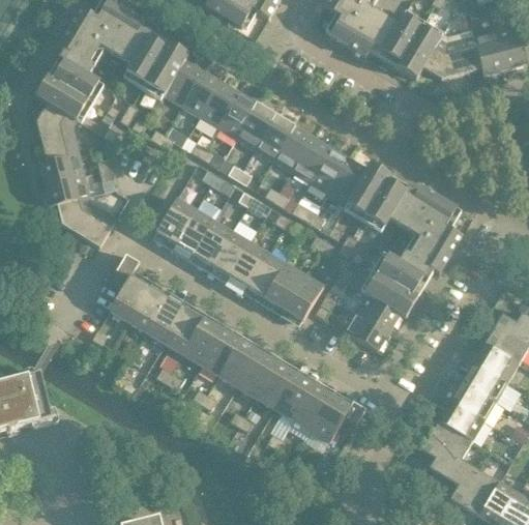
[(121,59),(141,26),(145,21),(111,0),(108,0),(97,18),(81,7),(58,46),(93,66),(105,49),(121,59)]
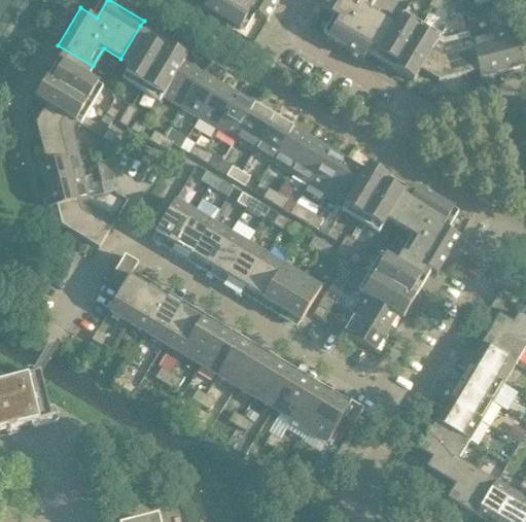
[(207,0),(204,5),(240,27),(250,8),(267,19),(277,0),(207,0)]
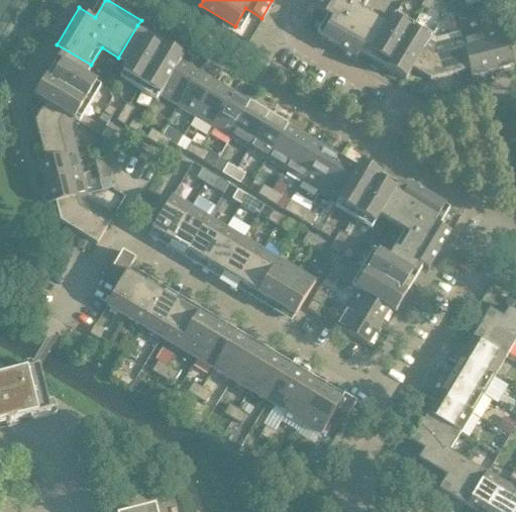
[(388,22),(363,7),(367,0),(320,0),(316,6),(332,16),(322,33),(356,55),(364,44),(389,61),(386,65),(406,77),(412,66),(429,37),(392,15),(388,22)]
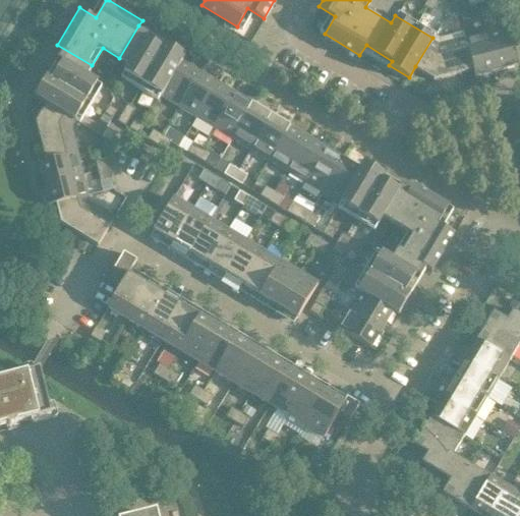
[(425,0),(423,3),(434,8),(438,0),(425,0)]
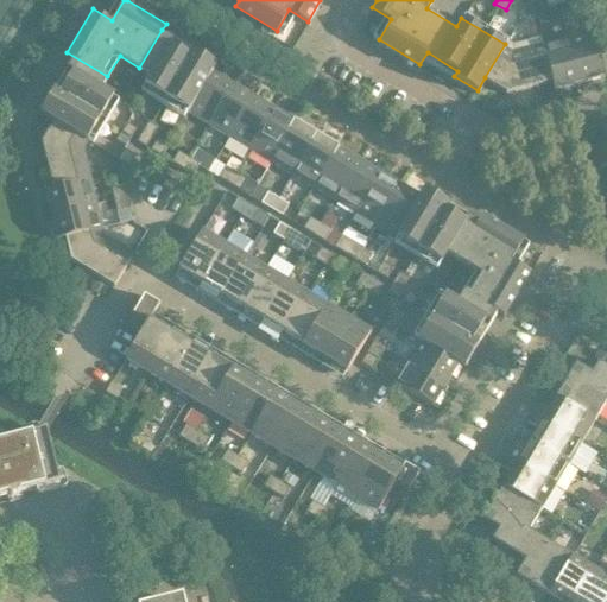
[(593,29),(568,35),(579,80),(604,74),(593,29)]
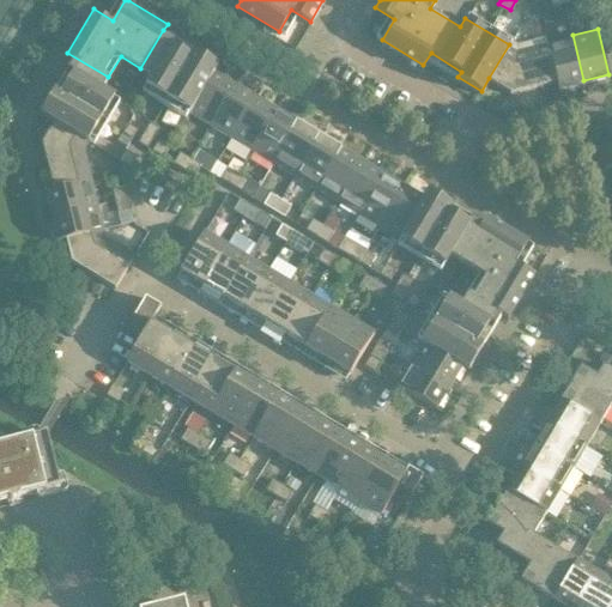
[(583,80),(573,35),(549,41),(557,79),(559,86),(583,80)]
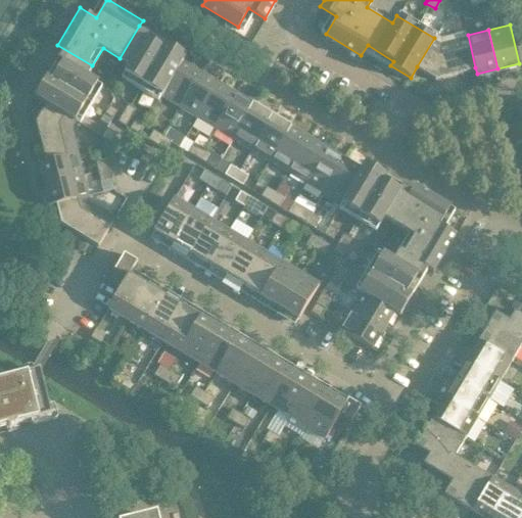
[(440,42),(434,38),(417,66),(435,78),(475,67),(468,35),(440,42)]
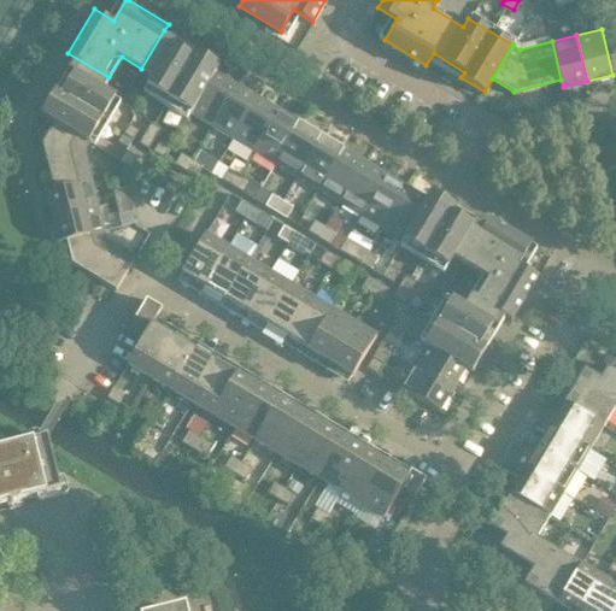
[(146,83),(191,110),(215,70),(220,63),(195,50),(192,56),(171,42),(146,83)]
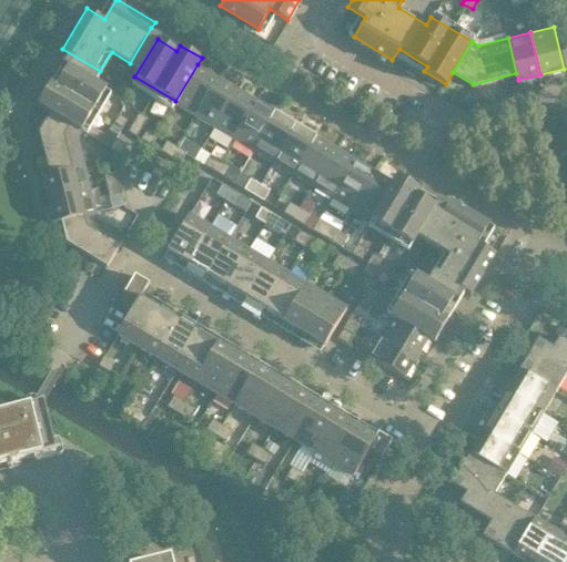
[(218,75),(198,64),(175,101),(195,113),(218,75)]
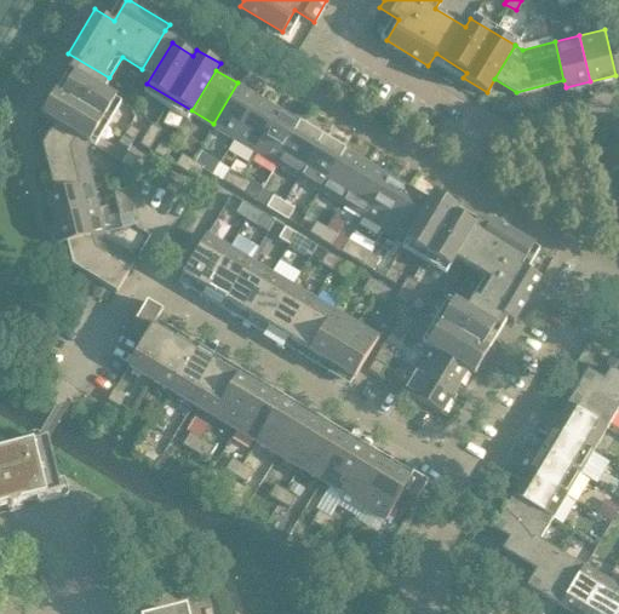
[(43,112),(56,120),(56,119),(90,139),(116,96),(75,72),(62,92),(56,89),(43,112)]
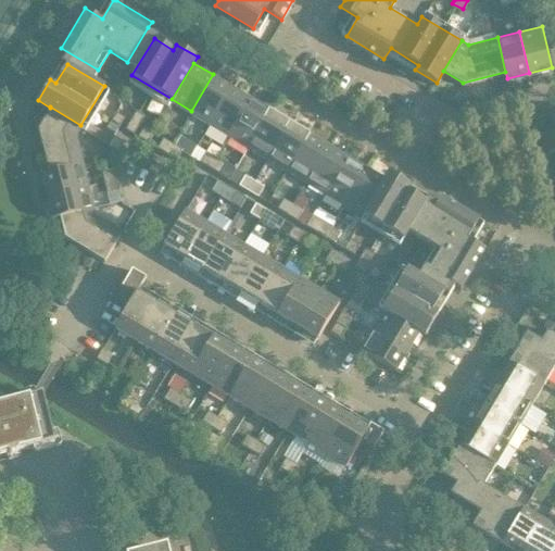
[(231,86),(213,74),(191,111),(210,122),(231,86)]
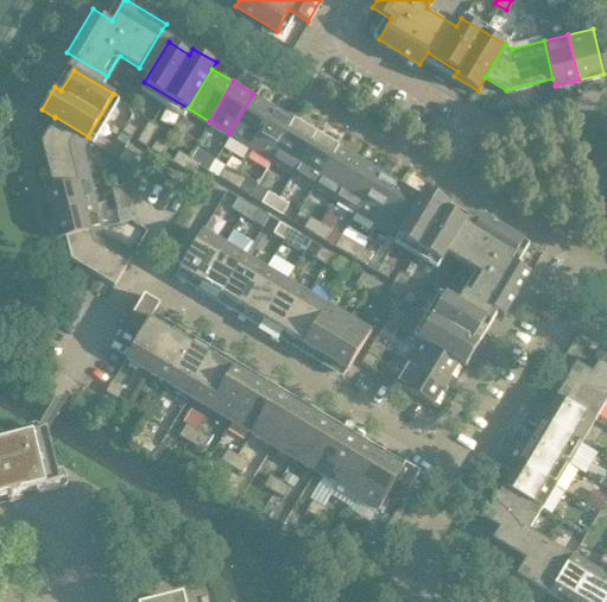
[(274,107),(253,94),(229,133),(251,146),(274,107)]
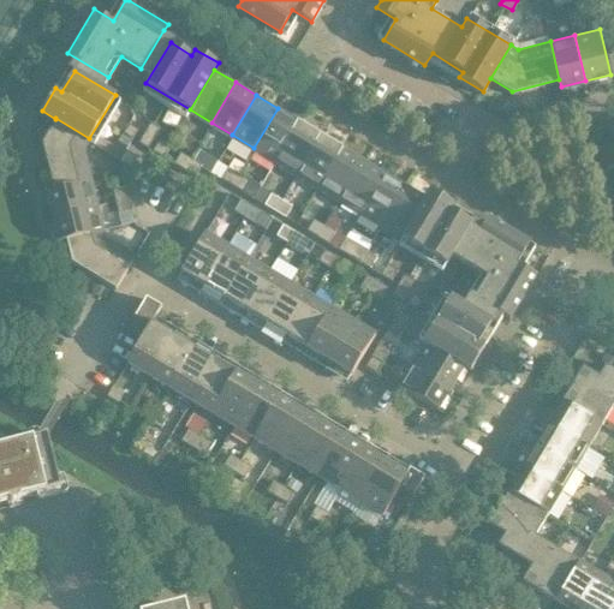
[(298,120),(278,108),(254,148),(274,160),(298,120)]
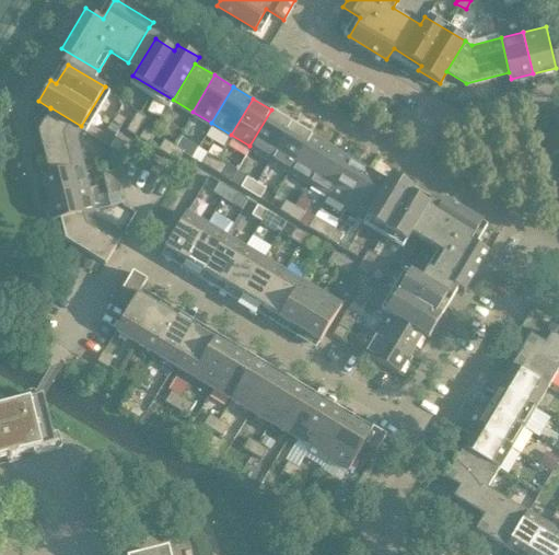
[(38,128),(49,171),(49,172),(84,163),(77,134),(81,126),(50,107),(50,108),(38,128)]
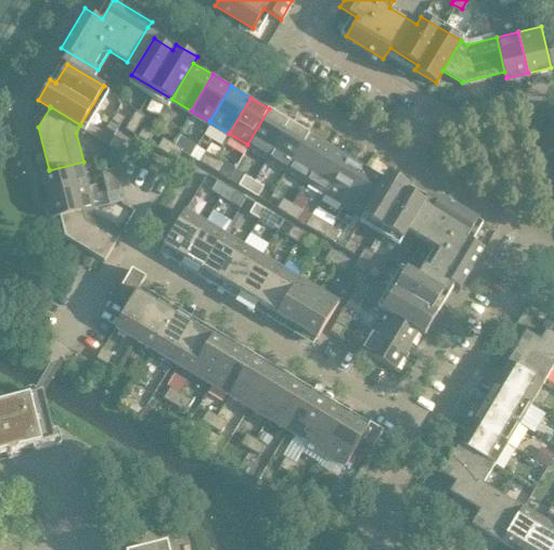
[(288,120),(269,109),(247,144),(267,156),(288,120)]
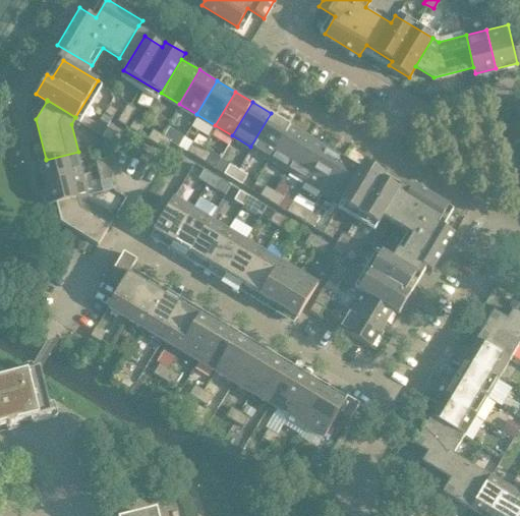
[(105,110),(112,115),(117,107),(109,103),(105,110)]
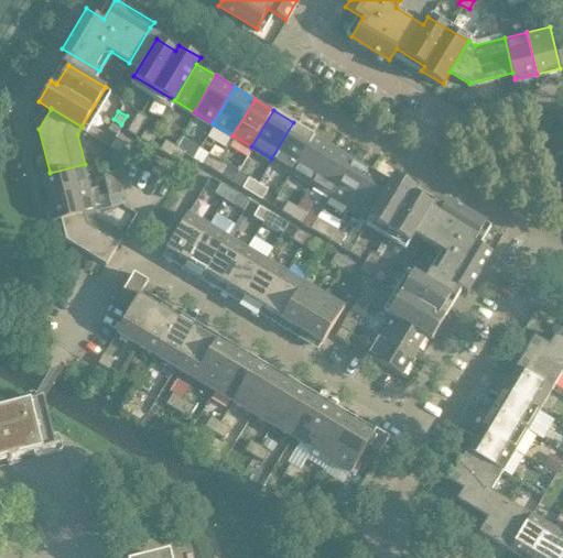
[(127,128),(136,132),(145,117),(137,111),(127,128)]
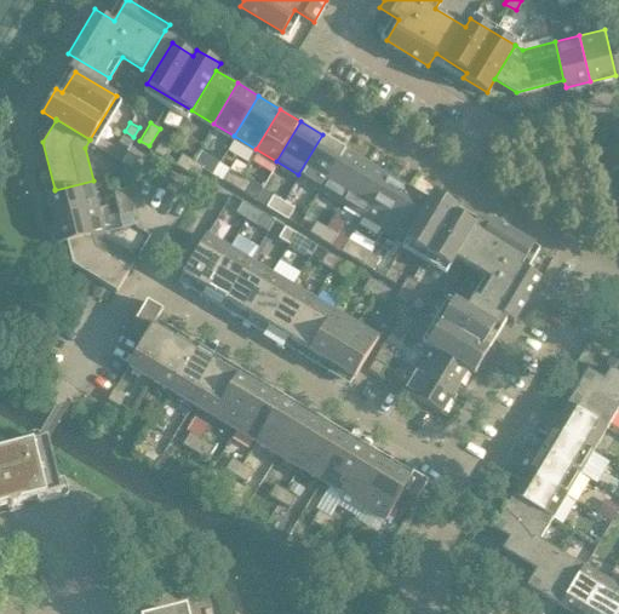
[(618,126),(615,127),(618,137),(618,142),(605,145),(608,156),(618,153),(618,126)]
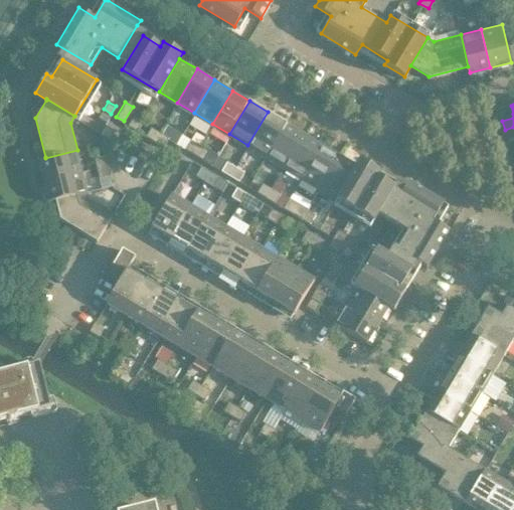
[(286,123),(268,112),(247,145),(266,156),(286,123)]
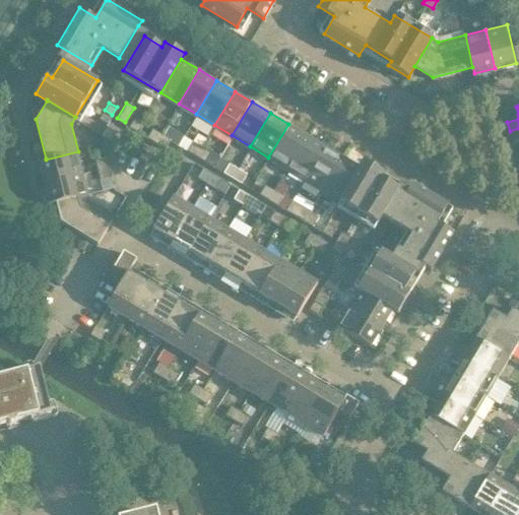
[(129,125),(138,130),(143,121),(135,115),(129,125)]
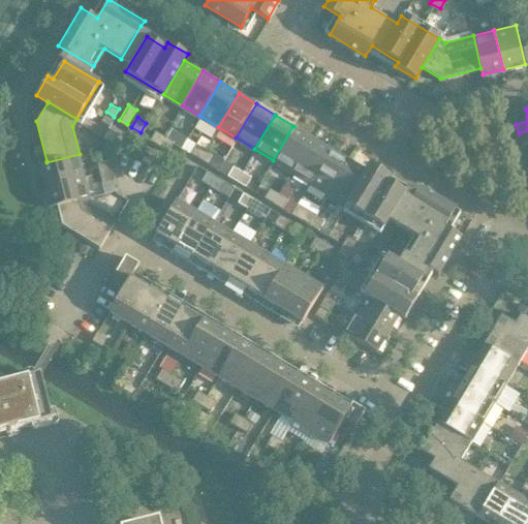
[(102,135),(113,142),(118,132),(109,126),(102,135)]
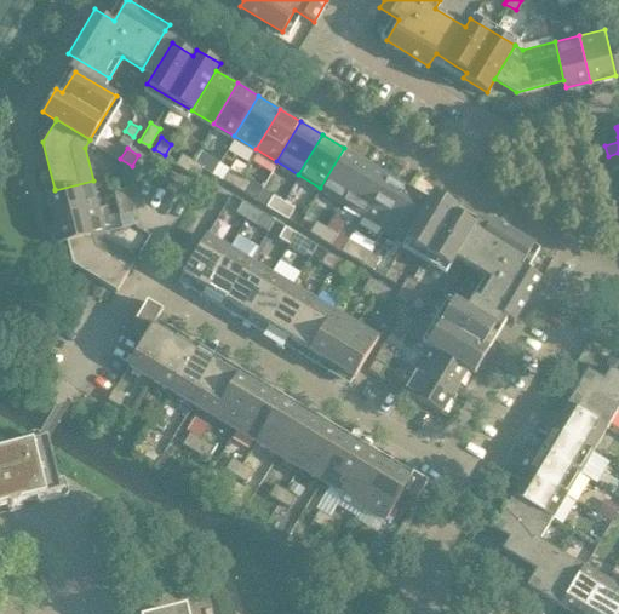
[(366,160),(344,148),(320,188),(342,200),(366,160)]
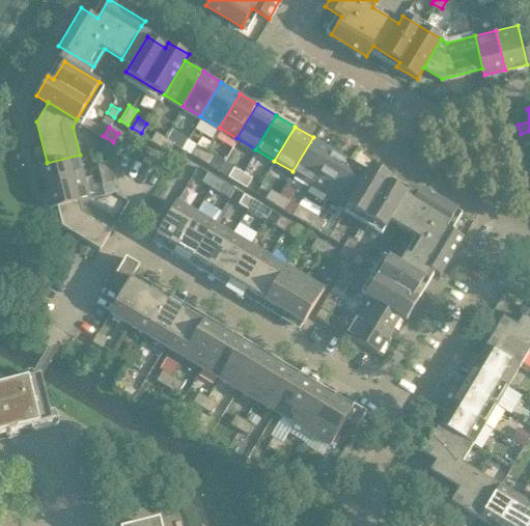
[(150,139),(159,144),(165,134),(156,129),(150,139)]
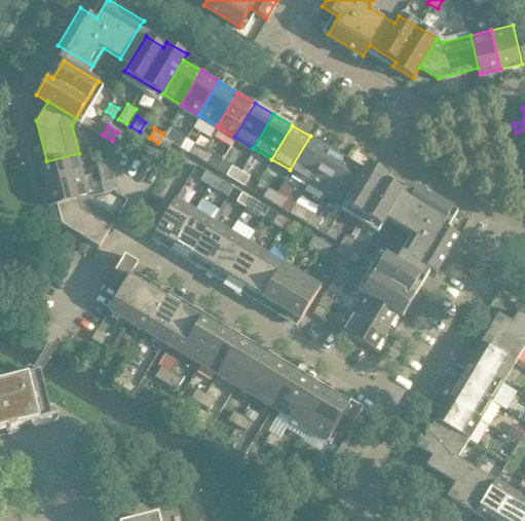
[(524,129),(516,133),(518,142),(524,139),(524,129)]
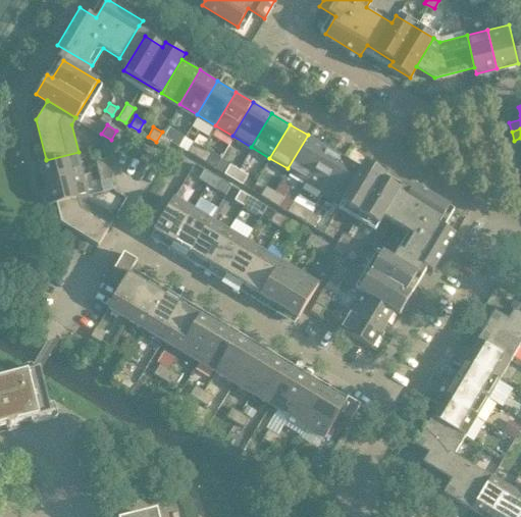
[(171,138),(162,132),(156,142),(165,147),(171,138)]
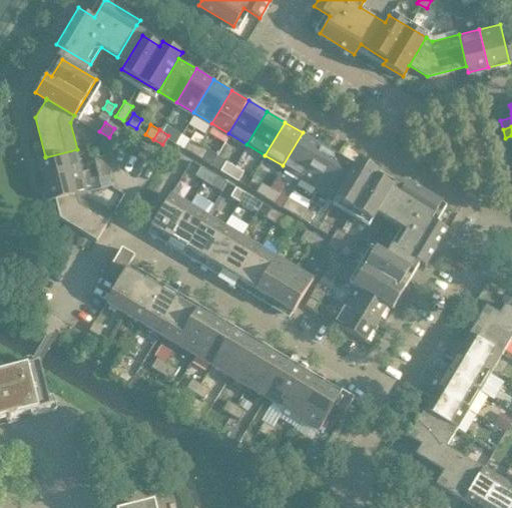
[(320,142),(303,132),(283,165),(300,176),(320,142)]
